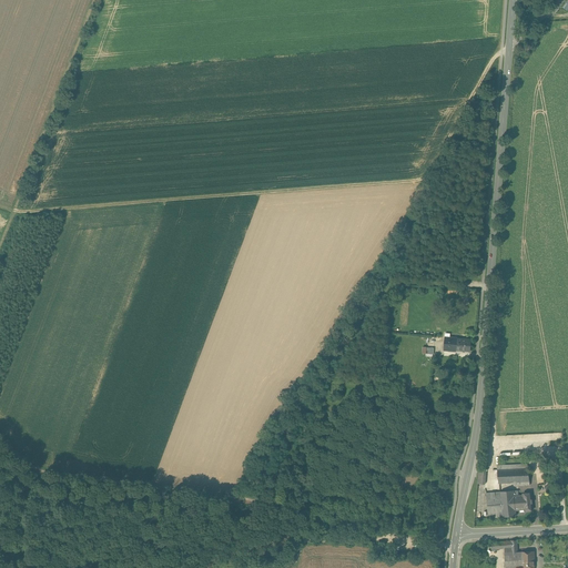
[(457,337),(445,336),(444,350),(456,351),(456,338),(457,337)]
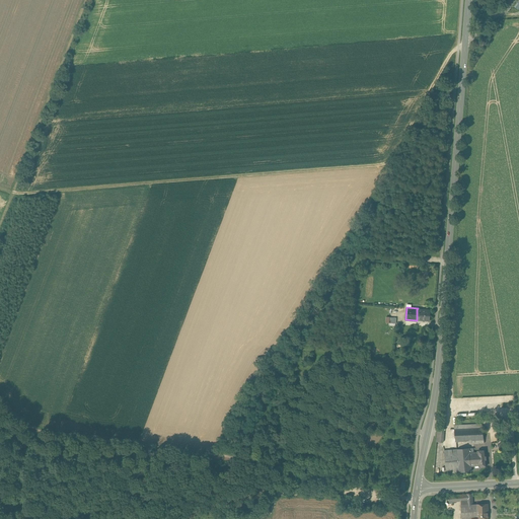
[(430,310),(417,309),(417,320),(429,321),(430,310)]
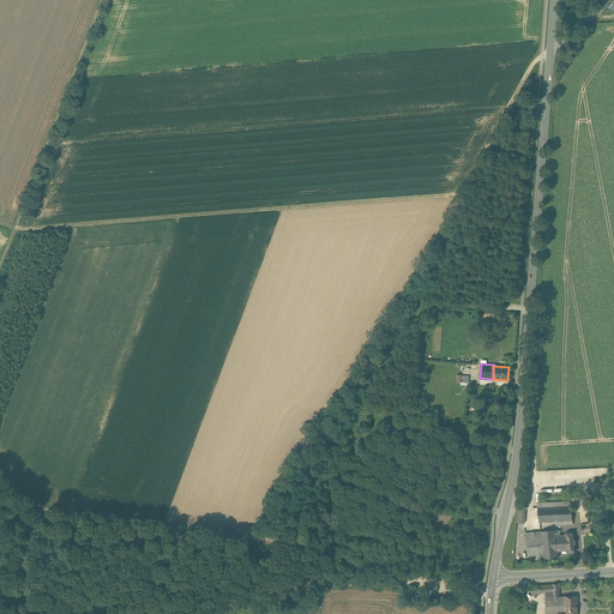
[(571,503),(537,504),(537,507),(539,523),(555,522),(555,525),(573,524),(571,503)]
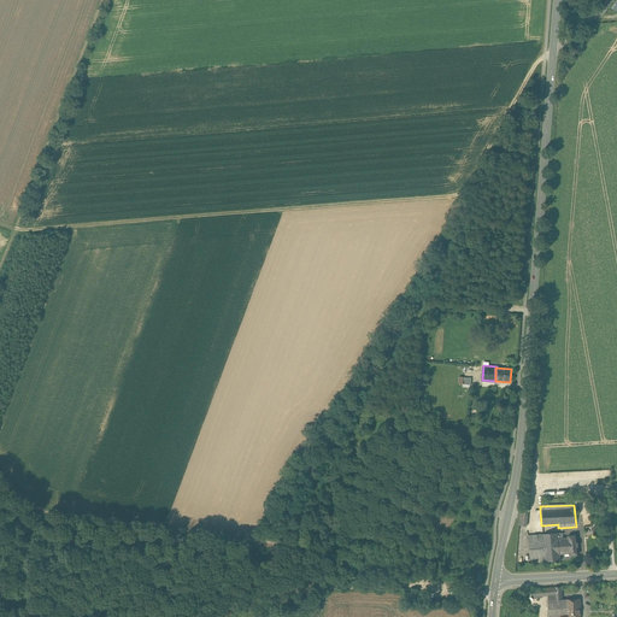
[(579,554),(576,536),(568,536),(568,539),(563,539),(563,533),(558,534),(560,554),(570,553),(570,556),(579,554)]
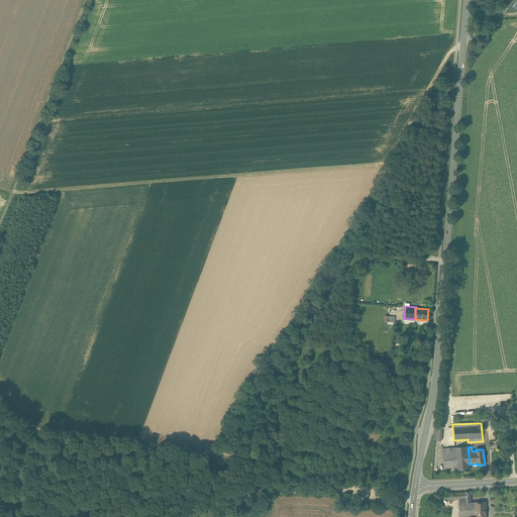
[(468,447),(442,448),(444,472),(470,470),(470,464),(468,447)]
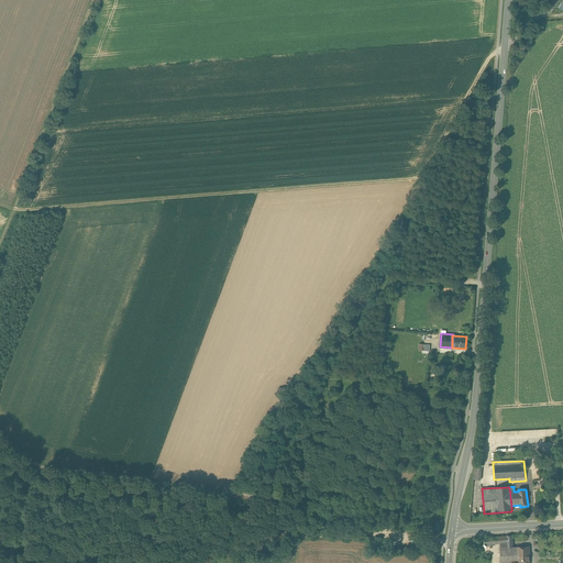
[(512,536),(507,536),(507,537),(487,538),(487,544),(507,543),(507,549),(500,549),(500,562),(510,562),(511,562),(518,562),(518,548),(512,548),(512,536)]
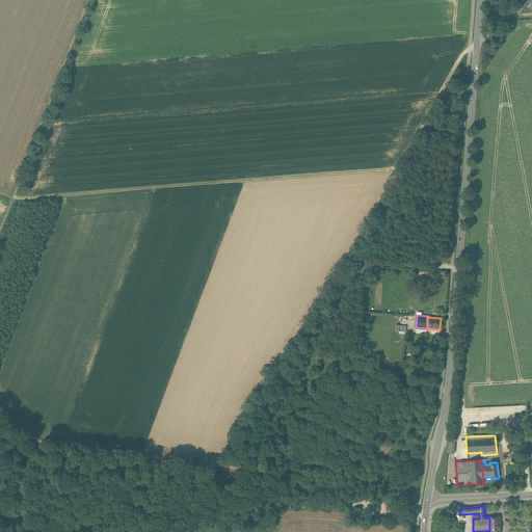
[(500,516),(489,517),(489,531),(490,531),(489,531),(494,531),(501,531),(500,516)]
